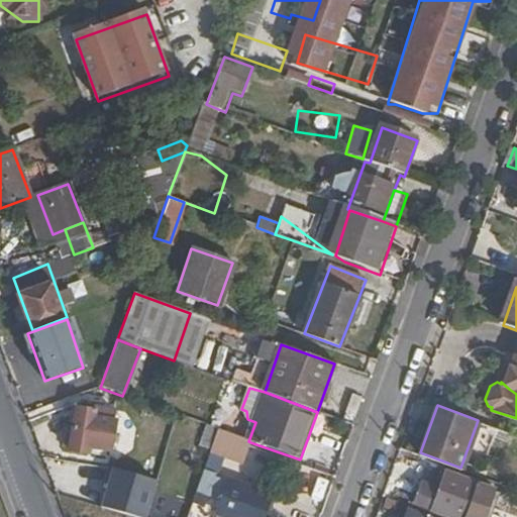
[(114,410),(95,407),(95,411),(77,408),(74,425),(68,424),(64,446),(69,447),(69,450),(88,453),(89,447),(111,451),(116,422),(112,420),(114,410)]
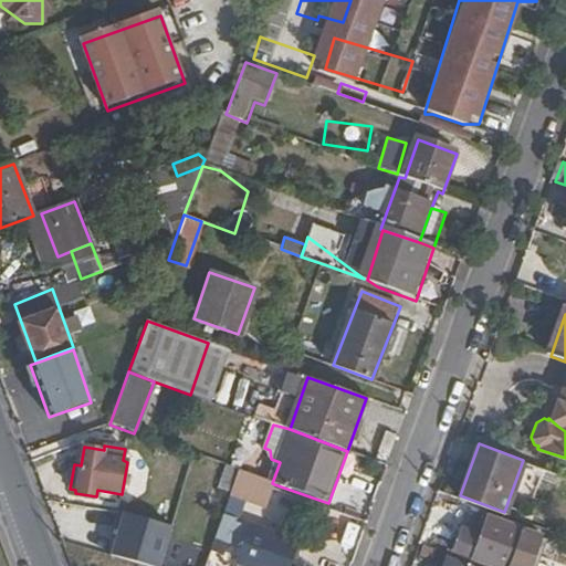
[(231,494),(231,492),(239,471),(227,467),(218,489),(231,494)]
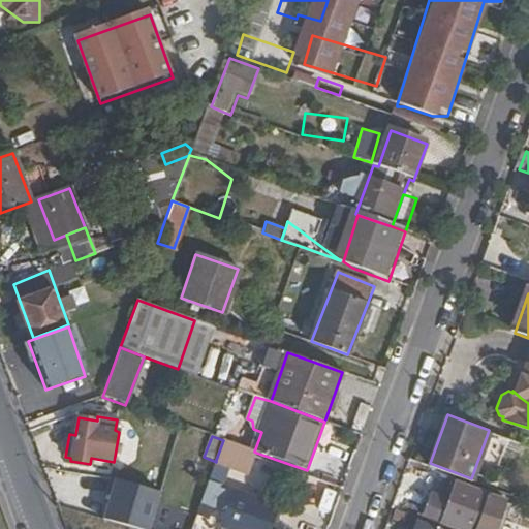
[(249,471),(256,453),(254,452),(223,440),(216,460),(249,471)]
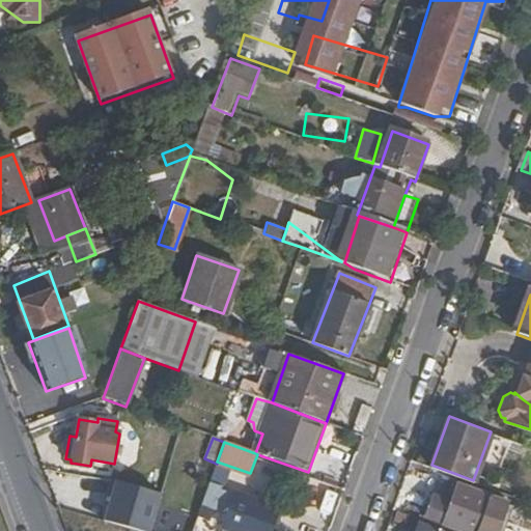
[(113,479),(101,521),(136,530),(147,530),(160,494),(113,479)]
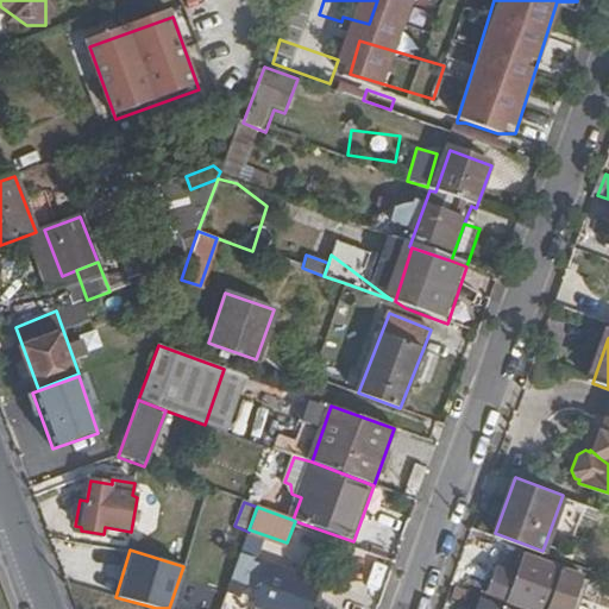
[(526,556),(510,600),(534,608),(558,608),(572,572),(526,556)]
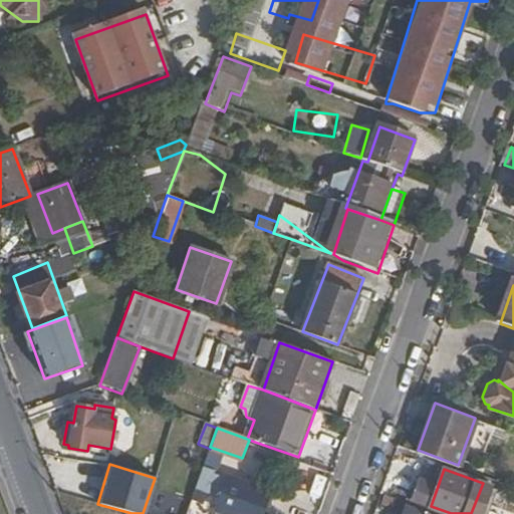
[(230,513),(257,513),(265,493),(226,479),(215,508),(230,513)]
